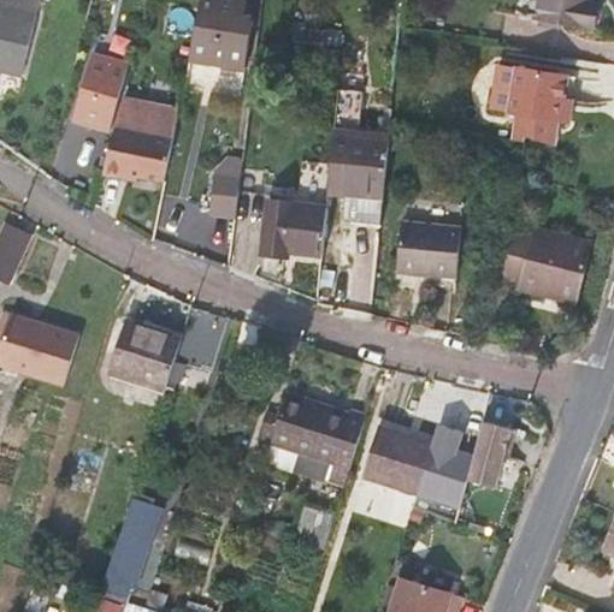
[(0,70),(21,75),(39,0),(0,0),(0,70)]
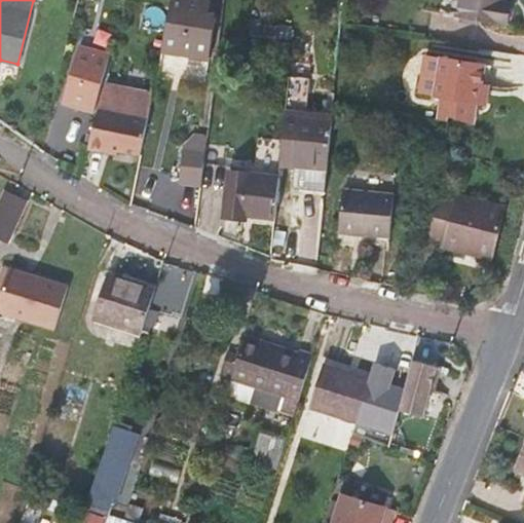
[(208,1),(199,0),(171,0),(164,32),(160,49),(207,58),(213,20),(206,19),(208,1)]
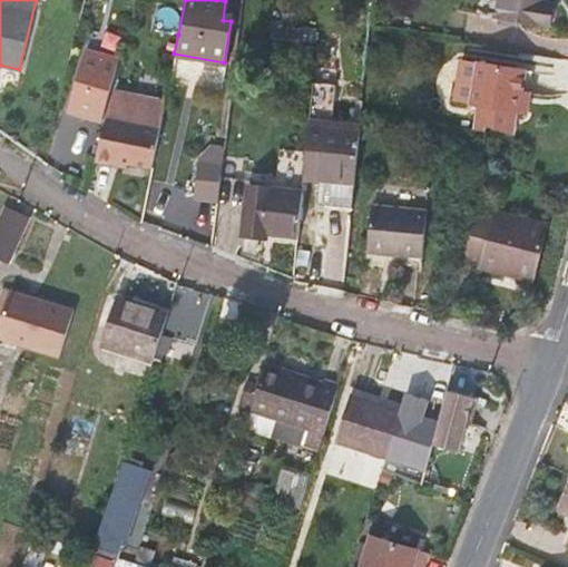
[(501,0),(499,20),(544,27),(547,2),(545,2),(544,0),(501,0)]
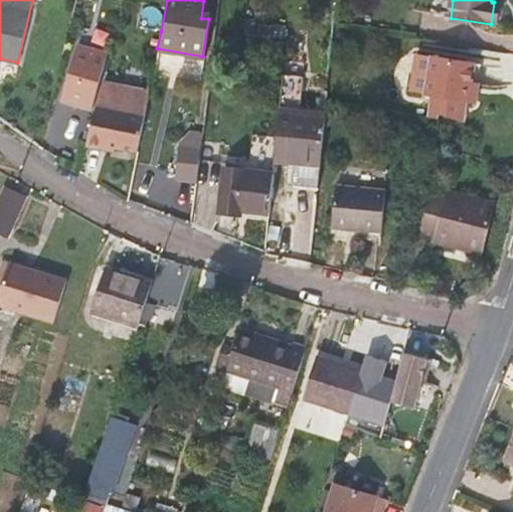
[(494,2),(491,24),(497,25),(500,3),(494,2)]
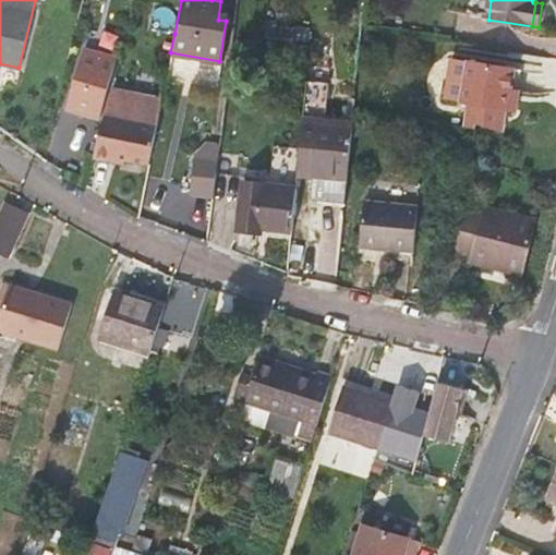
[(82,51),(76,70),(89,74),(94,55),(82,51)]
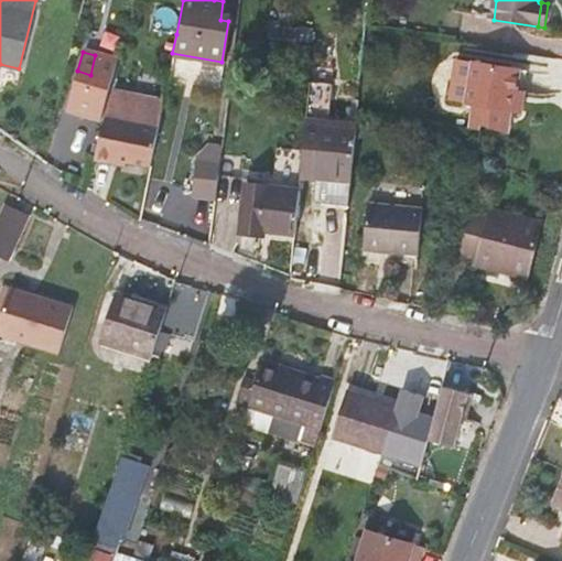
[(90,75),(77,71),(66,111),(97,122),(115,61),(95,55),(90,75)]
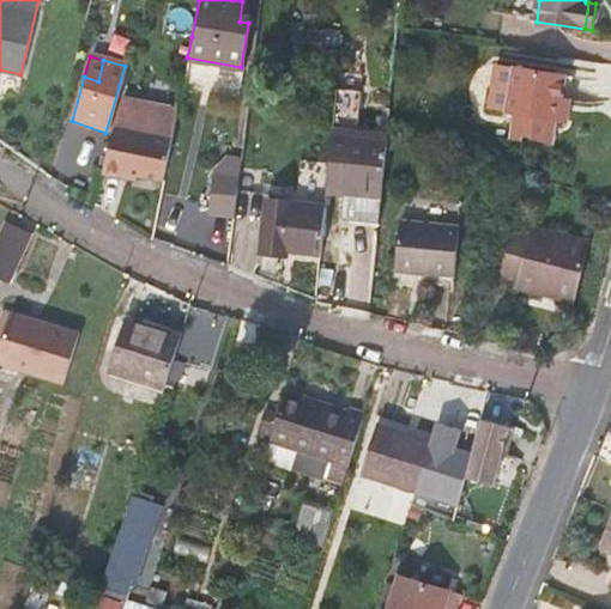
[(552,96),(556,73),(509,67),(489,66),(483,110),(512,114),(508,139),(521,141),(521,139),(549,148),(552,120),(561,121),(564,98),(552,96)]
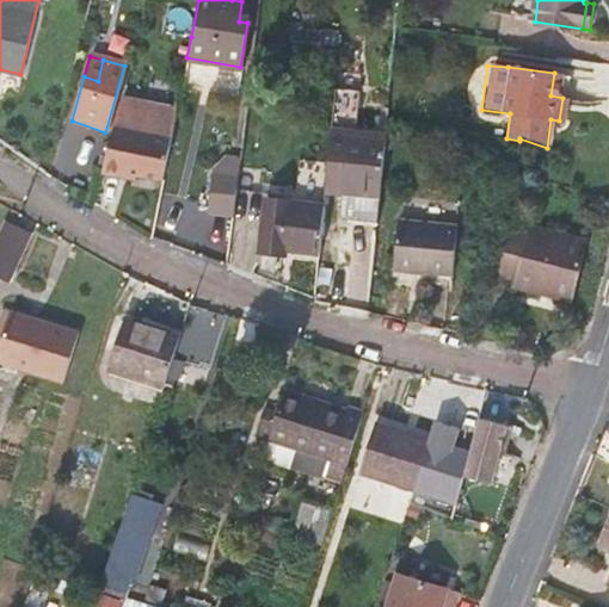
[(566,75),(554,73),(551,95),(563,98),(566,75)]
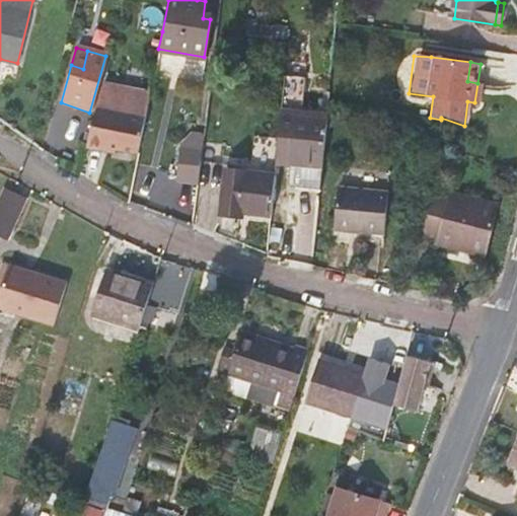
[(101,144),(114,147),(137,153),(145,114),(95,102),(84,146),(99,149),(101,144)]
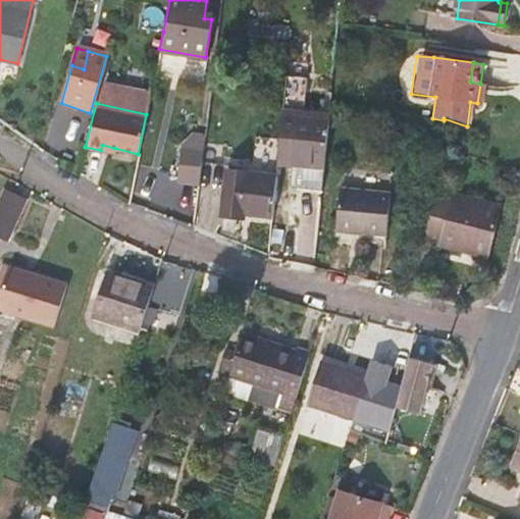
[(295,191),(320,194),(328,116),(281,112),(277,150),(276,163),(297,165),(295,191)]
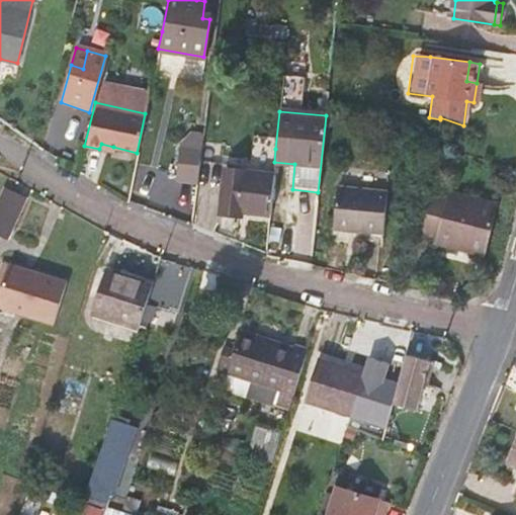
[(112,152),(113,147),(101,144),(99,149),(112,152)]
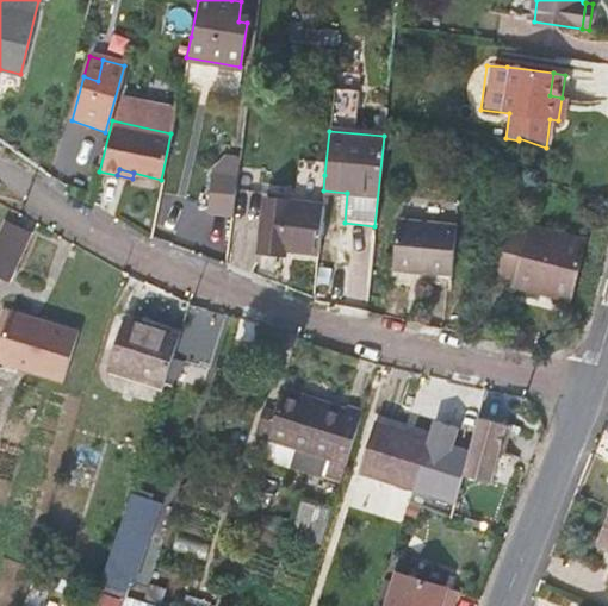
[(206,213),(231,216),(236,176),(210,173),(206,213)]
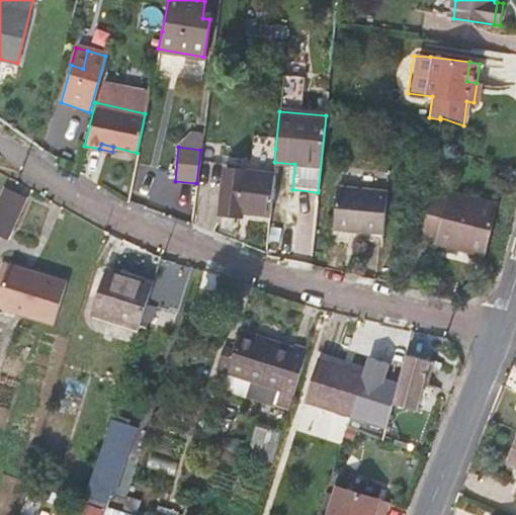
[(242,212),(269,217),(271,190),(273,175),(223,170),(218,215),(241,218),(242,212)]
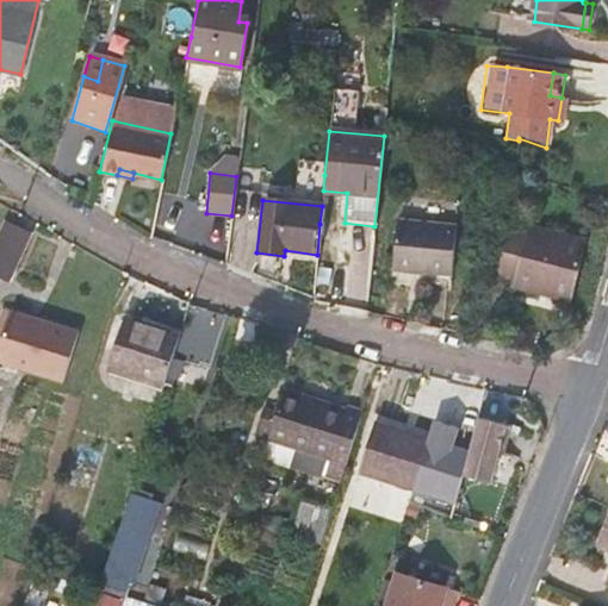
[(394,267),(452,274),(457,227),(397,220),(394,267)]
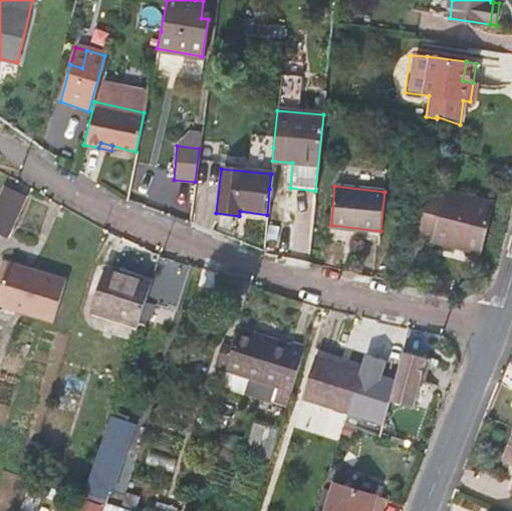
[(0,219),(8,201),(11,193),(0,188),(0,219)]
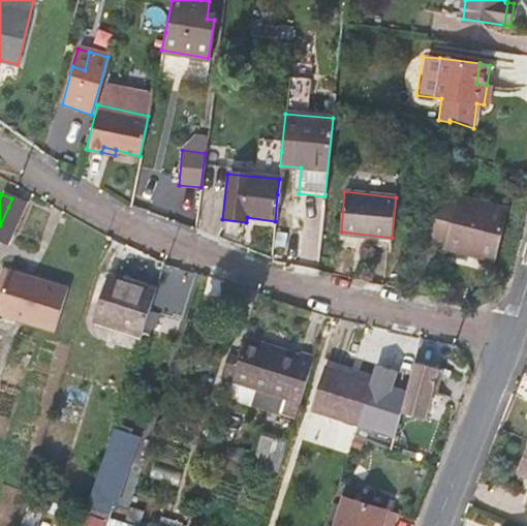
[(425,237),(445,243),(455,204),(434,197),(425,237)]
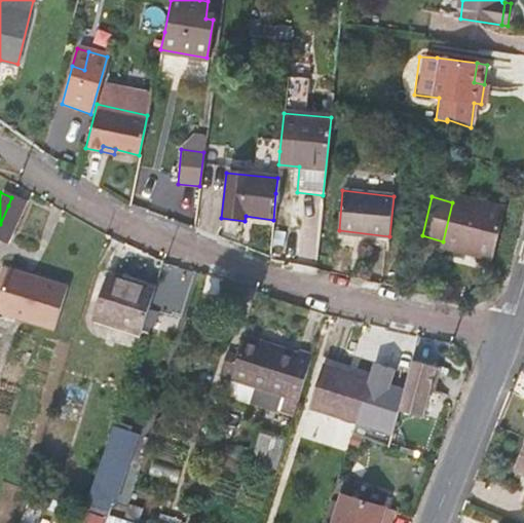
[(504,209),(454,196),(452,202),(443,241),(441,248),(491,260),(504,209)]
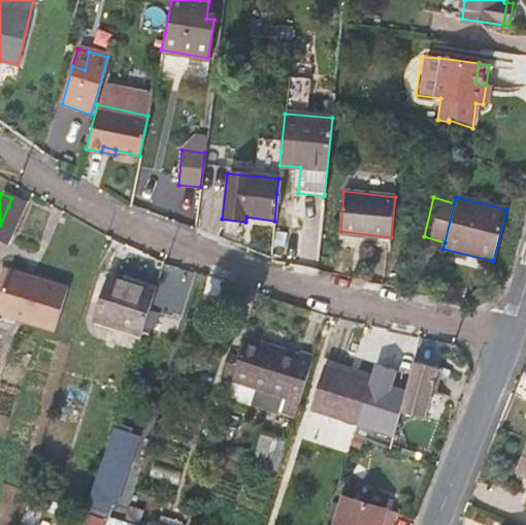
[(8,206),(0,225),(0,242),(5,245),(24,204),(11,198),(8,206)]
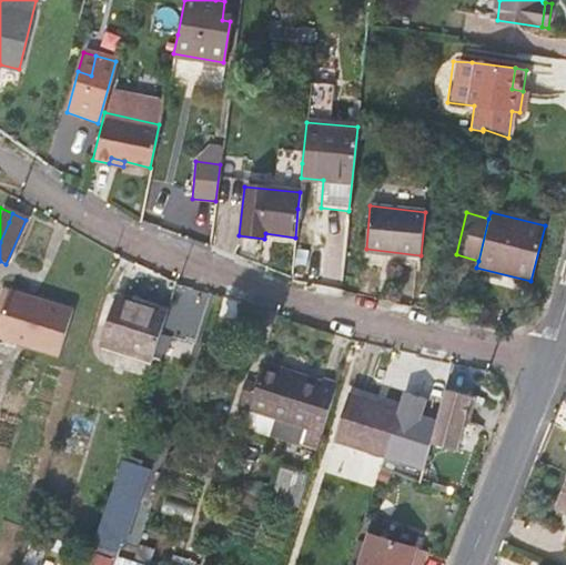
[(0,320),(9,291),(3,290),(0,301),(0,320)]
